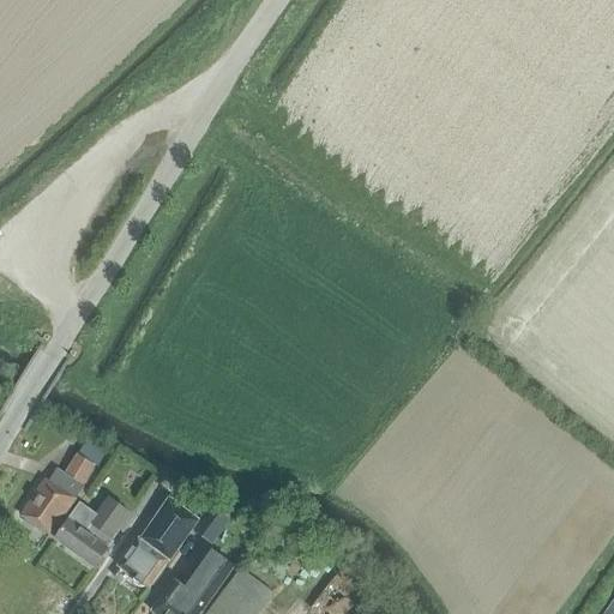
[(86,443),(78,456),(79,456),(95,465),(97,468),(106,455),(86,443)]
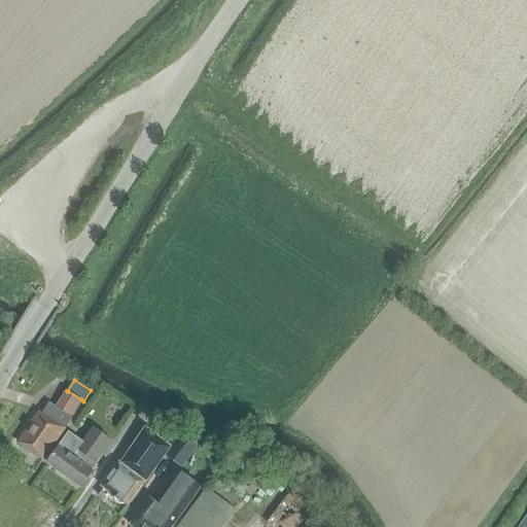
[(66,390),(56,408),(70,417),(81,399),(68,391),(67,391),(66,390)]
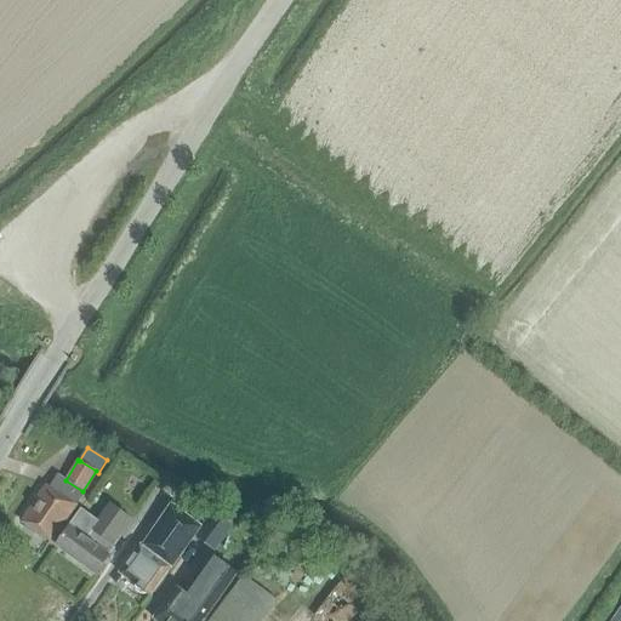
[(46,486),(22,523),(50,541),(77,506),(77,505),(84,493),(83,491),(66,480),(57,476),(49,489),(46,486)]
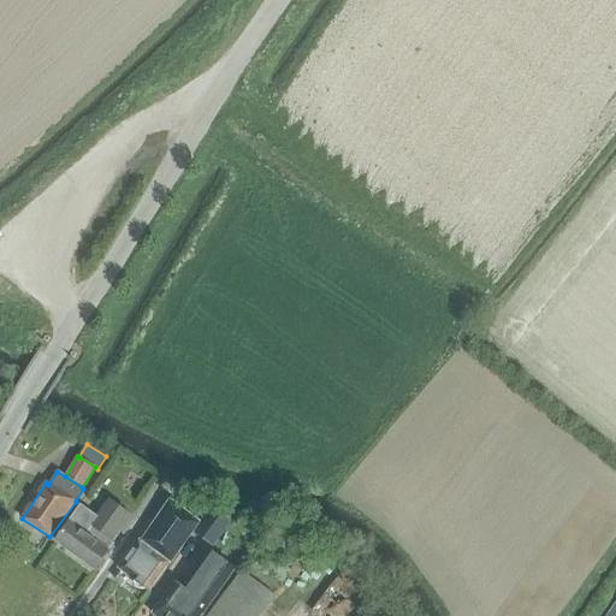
[(112,542),(130,516),(108,499),(90,526),(92,526),(86,534),(69,522),(55,542),(94,570),(108,551),(106,549),(112,542)]
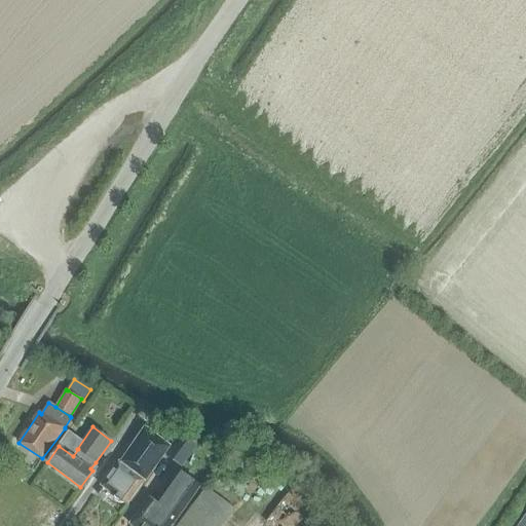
[(119,460),(101,486),(112,494),(111,494),(114,497),(115,501),(119,503),(123,503),(126,505),(165,453),(170,447),(168,446),(145,429),(121,461),(119,460)]
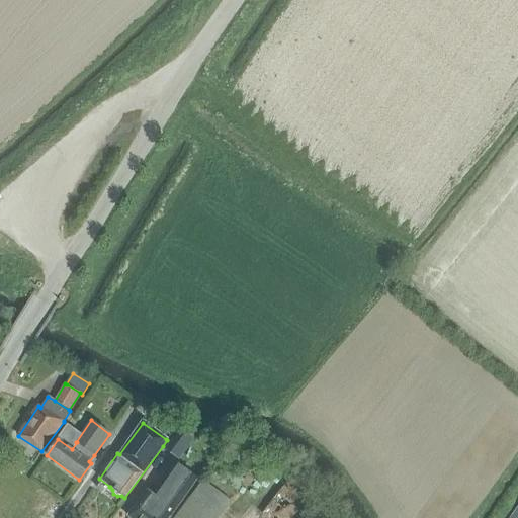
[(167,440),(163,446),(171,453),(186,434),(175,426),(166,439),(167,440)]
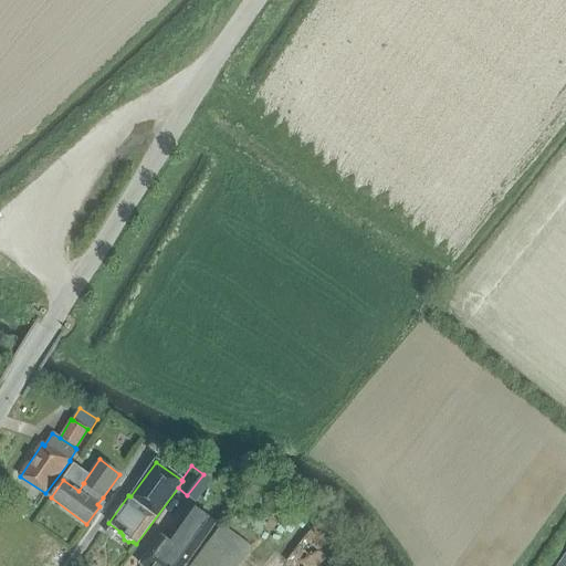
[(142,565),(184,565),(216,523),(196,509),(171,543),(160,535),(139,564),(142,565)]
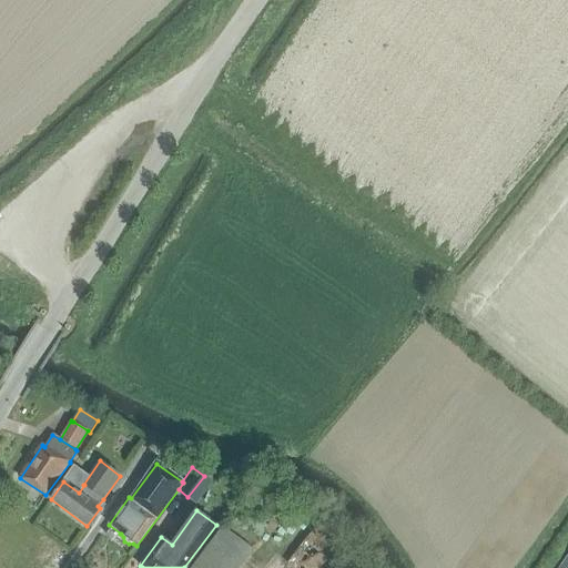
[(225,520),(196,563),(205,567),(237,567),(256,541),(225,520)]
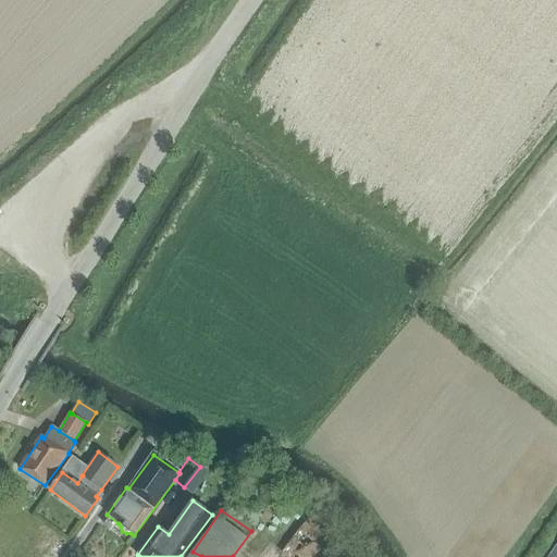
[(314,543),(323,531),(307,519),(282,553),(286,556),(314,556),(322,548),(314,543)]
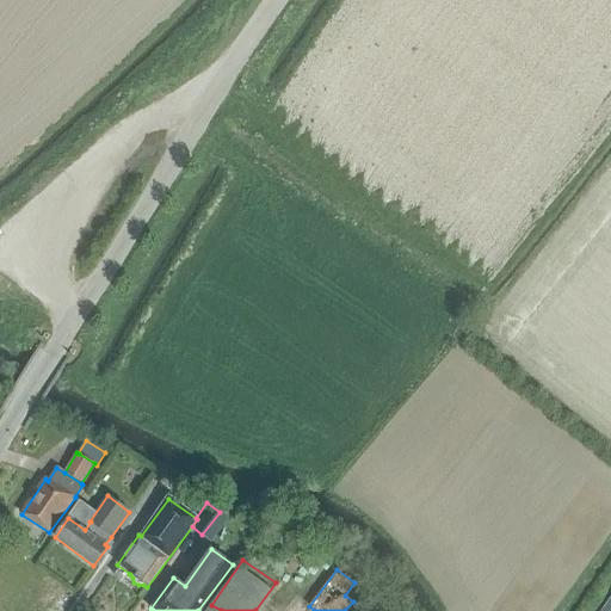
[(610,610),(610,596),(599,610),(610,610)]
